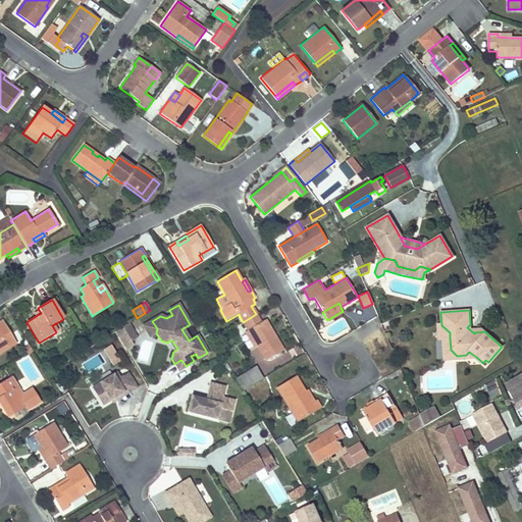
[(256,314),(243,322),(248,331),(257,346),(265,360),(283,350),(266,320),(261,323),(256,314)]
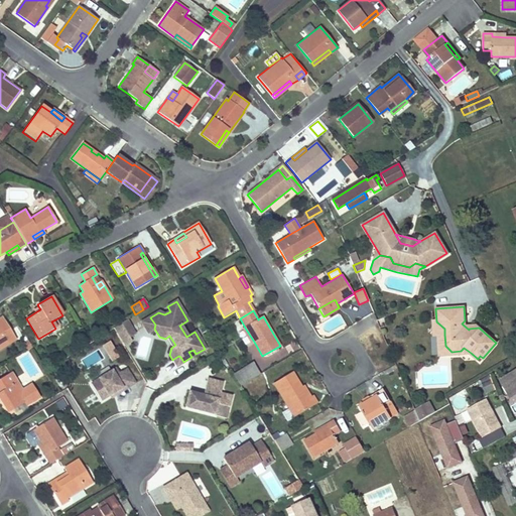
[(0,349),(15,340),(2,317),(0,318),(0,349)]
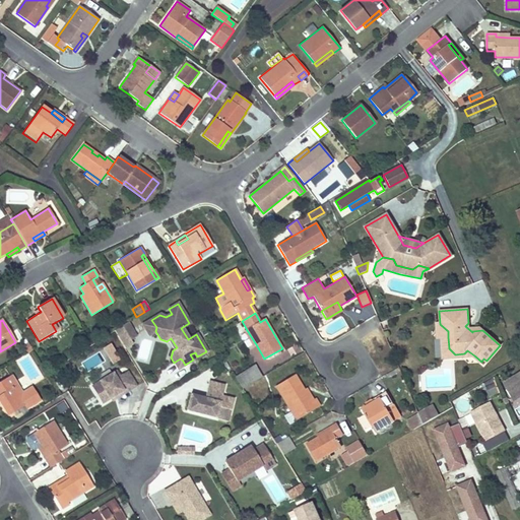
[(156,327),(151,320),(142,325),(148,335),(155,331),(156,327)]
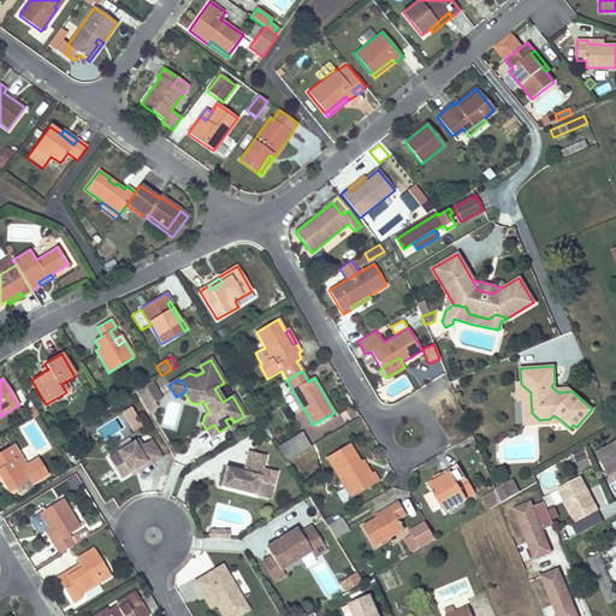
[(155,403),(164,398),(154,383),(137,392),(147,409),(155,403)]
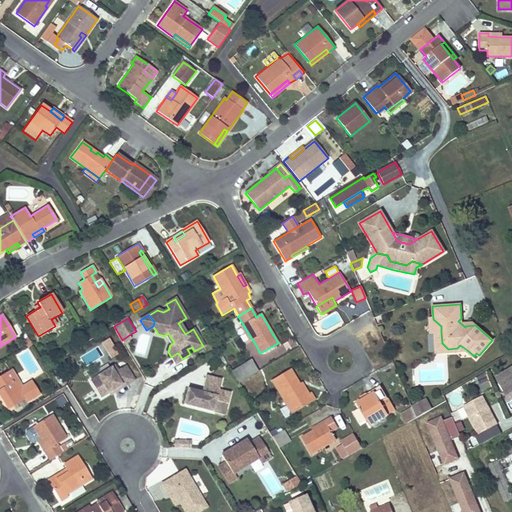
[(252,339),(243,325),(241,326),(249,340),(252,339)]
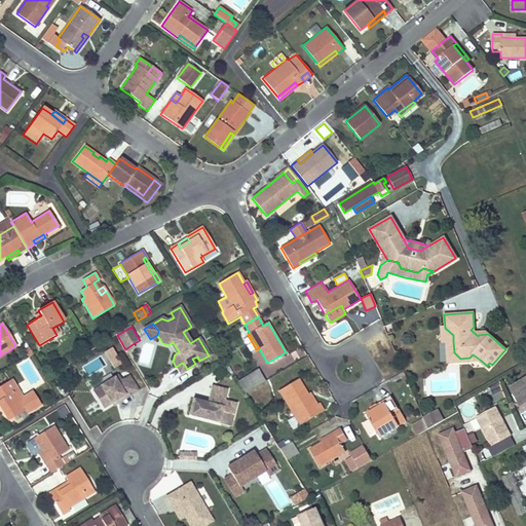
[(454,352),(453,341),(446,341),(447,362),(461,361),(480,360),(473,354),(470,358),(460,359),(454,352)]
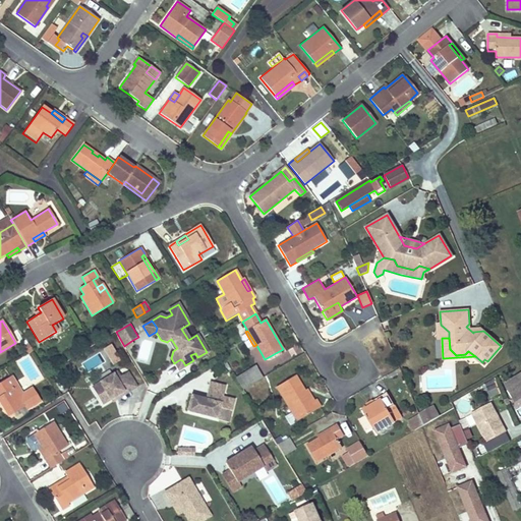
[(177,348),(171,339),(167,342),(173,351),(177,348)]
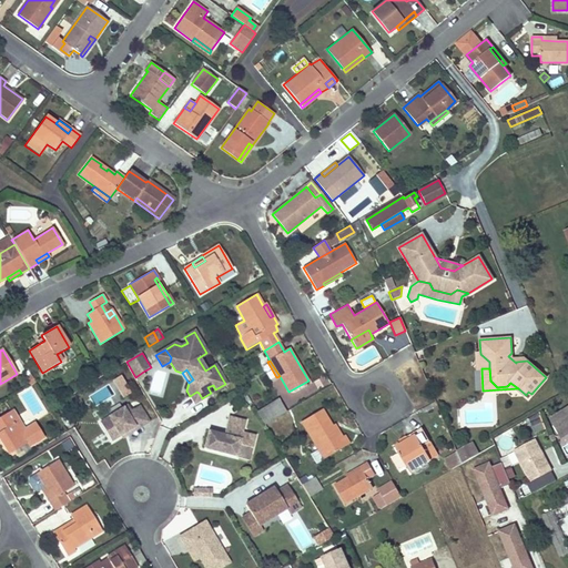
[(143,372),(135,377),(139,383),(146,378),(143,372)]
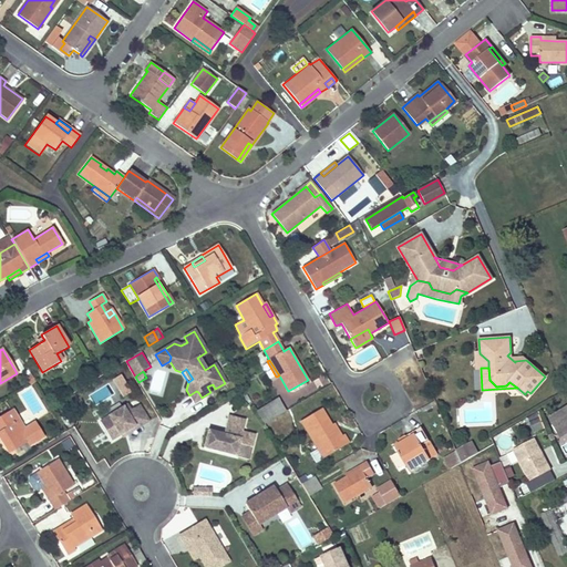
[(31,374),(26,378),(30,385),(35,382),(31,374)]
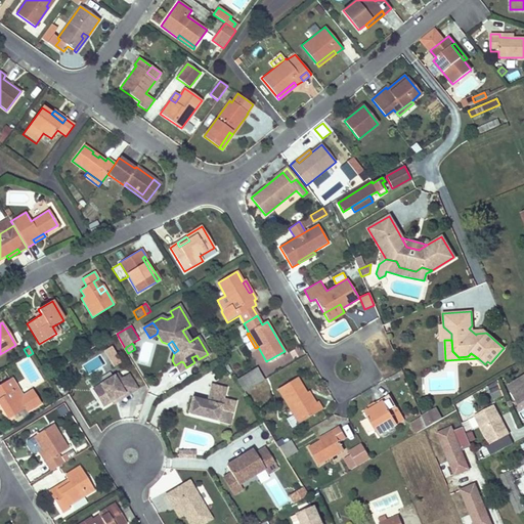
[(113,348),(105,352),(115,367),(122,363),(113,348)]
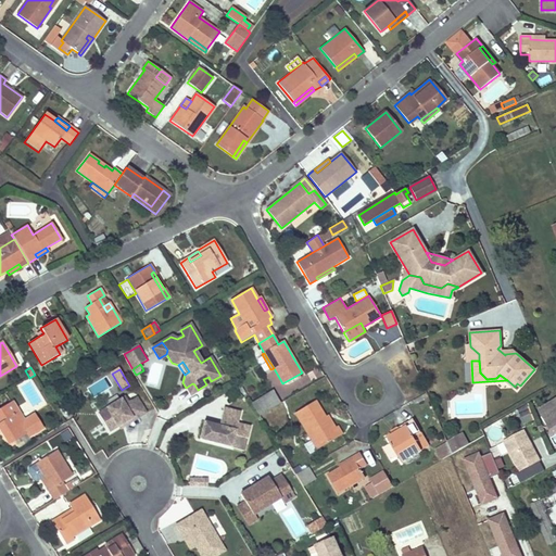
[(272,391),(252,403),(260,415),(279,403),(272,391)]
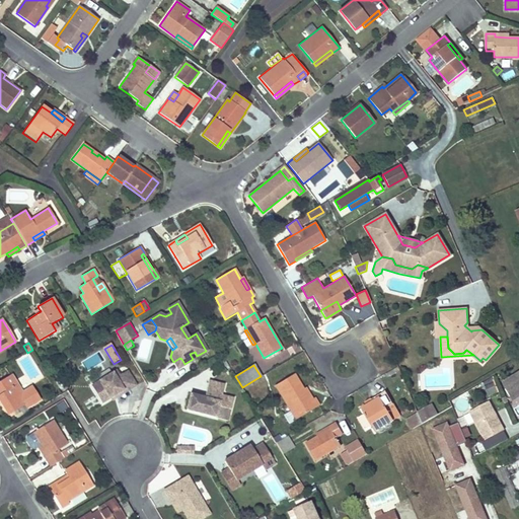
[(117,370),(90,386),(101,403),(110,398),(108,395),(115,392),(118,393),(127,388),(128,390),(136,386),(127,371),(120,375),(117,370)]
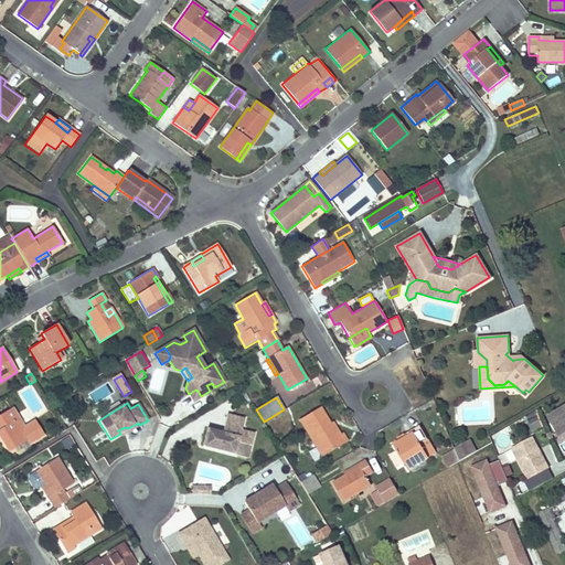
[(564,404),(552,412),(564,432),(564,430),(564,404)]
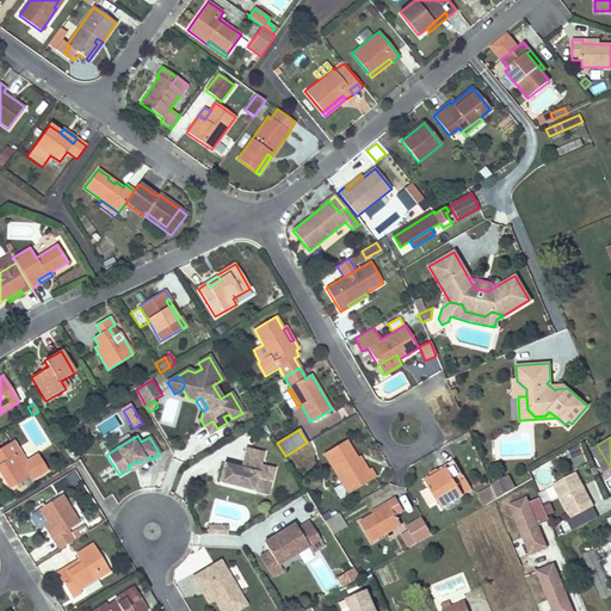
[(323,454),(337,475),(340,474),(351,492),(375,476),(370,468),(366,469),(362,460),(358,462),(356,457),(345,440),(323,454)]
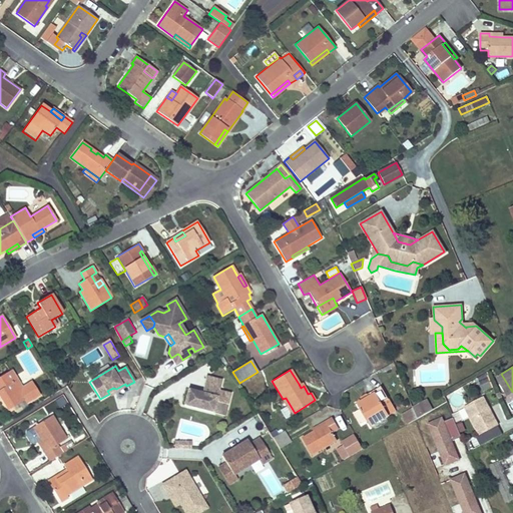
[(10,371),(0,377),(0,397),(8,410),(24,400),(26,404),(40,395),(32,383),(22,389),(10,371)]
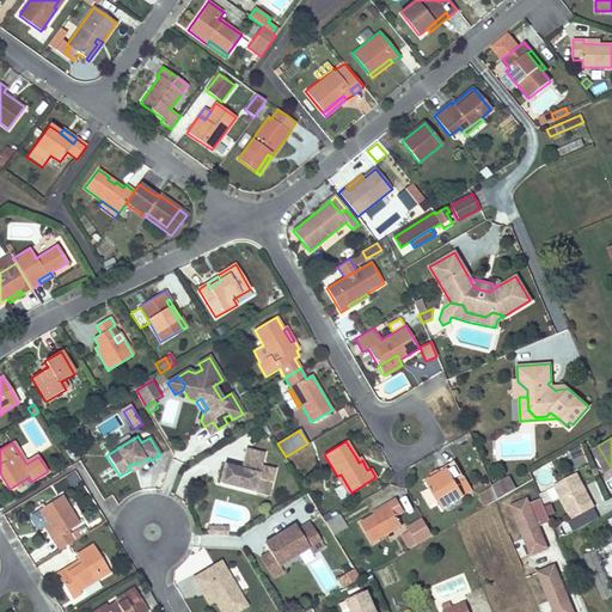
[(598,446),(593,450),(605,471),(611,467),(598,446)]
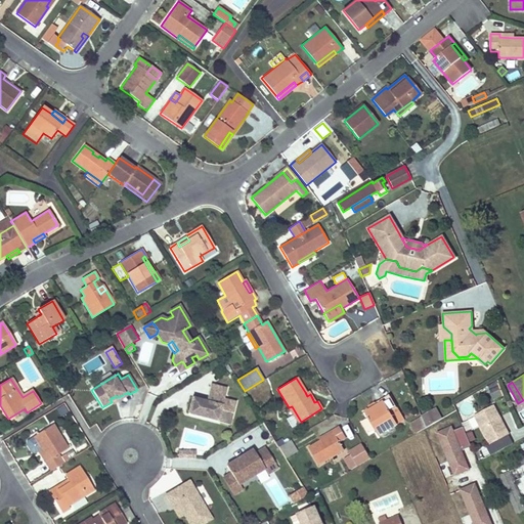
[(233,419),(237,402),(225,399),(228,389),(212,385),(208,401),(207,401),(202,403),(198,402),(199,399),(191,397),(187,415),(220,423),(221,416),(233,419)]
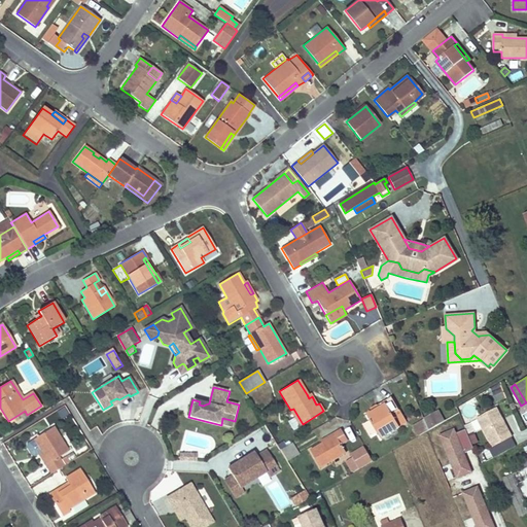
[(501,387),(493,390),(497,401),(505,399),(501,387)]
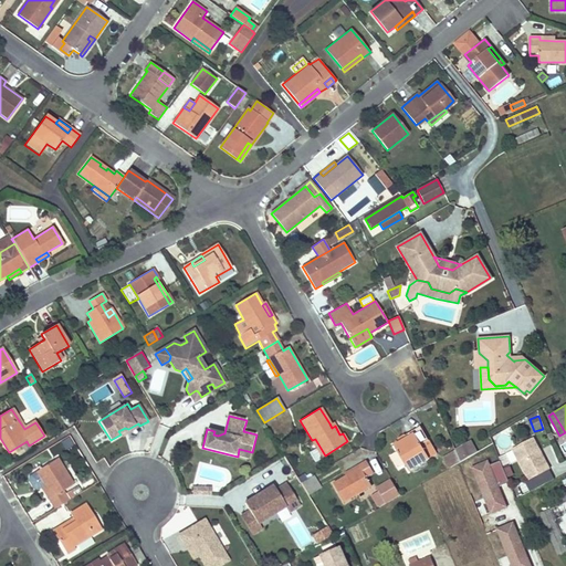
[(122,437),(139,426),(138,423),(128,429),(125,428),(118,431),(121,435),(122,437)]
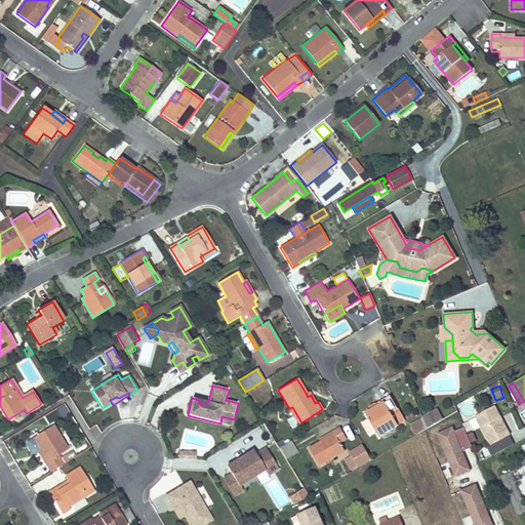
[(377,406),(371,409),(365,412),(369,418),(372,425),(376,431),(379,436),(398,425),(391,412),(397,408),(390,395),(375,403),(377,406)]
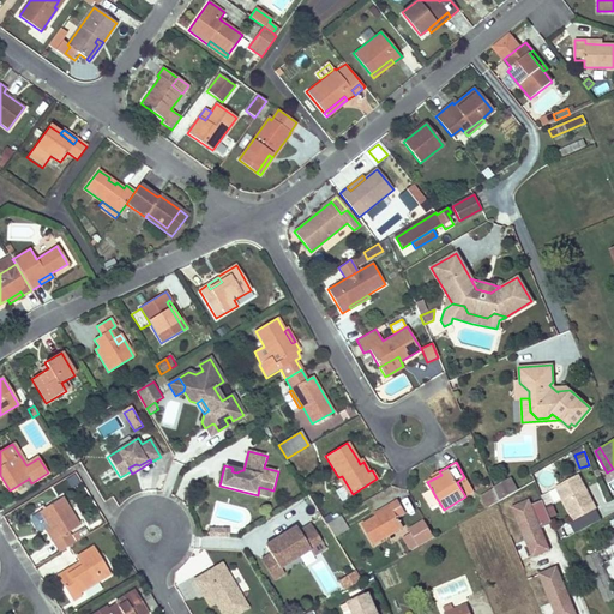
[(577,474),(554,487),(572,521),(595,509),(577,474)]
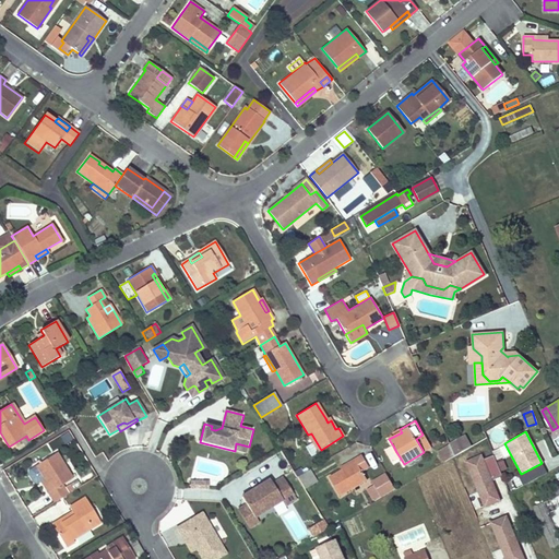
[(311,433),(308,435),(318,451),(321,450),(311,433)]
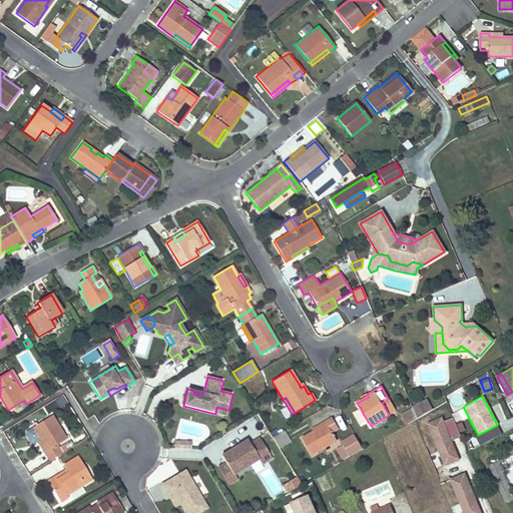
[(432,409),(427,400),(412,407),(417,418),(432,409)]
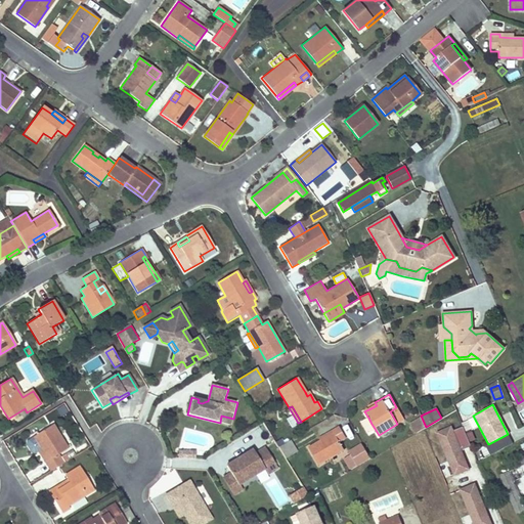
[(231,426),(233,419),(221,416),(220,423),(231,426)]
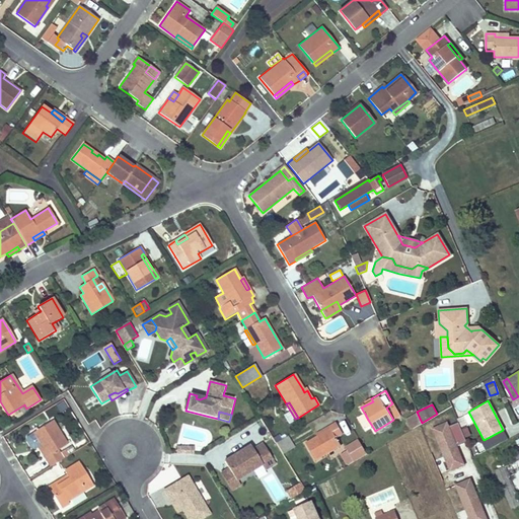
[(417,412),(406,418),(413,428),(419,425),(422,423),(417,412)]
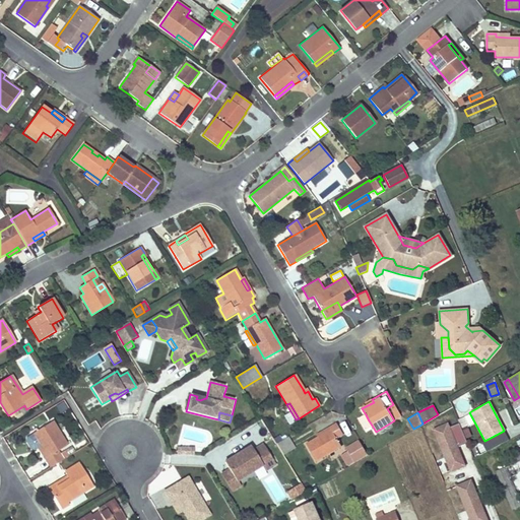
[(369,420),(366,414),(359,418),(366,431),(373,427),(369,420)]
